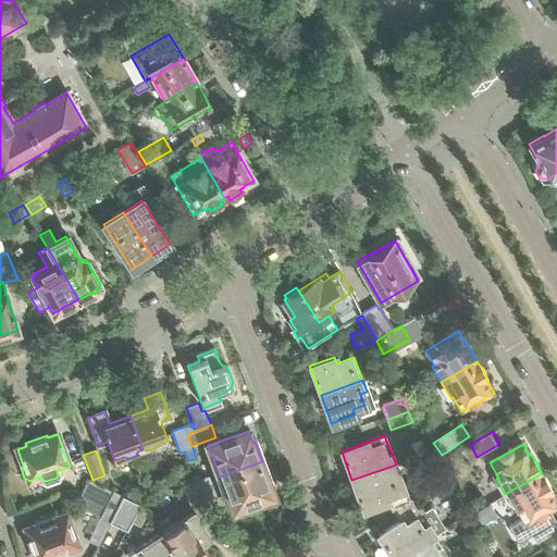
[(272,495),(267,482),(270,482),(262,461),(220,477),(232,509),(272,495)]
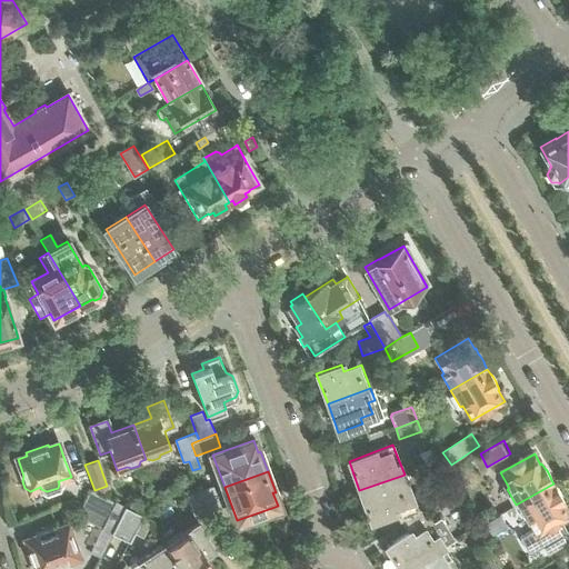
[(425,510),(418,495),(412,497),(405,475),(359,490),(370,520),(395,511),(400,522),(402,521),(423,512),(426,511),(425,510)]
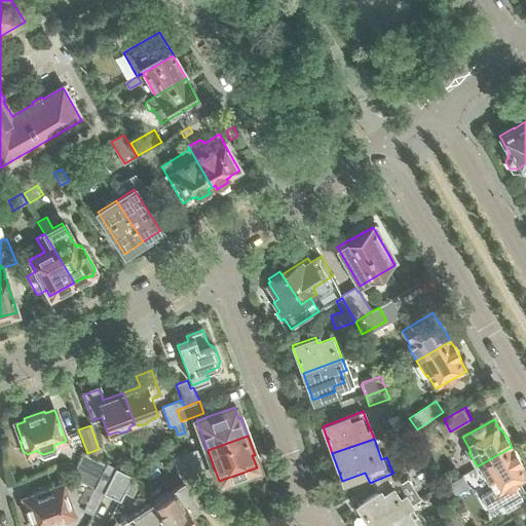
[(517,484),(525,478),(525,474),(522,466),(523,466),(520,462),(519,459),(516,453),(514,451),(512,447),(477,466),(485,481),(487,480),(492,489),(481,496),(489,512),(501,504),(505,512),(525,500),(525,494),(522,487),(520,489),(517,484)]
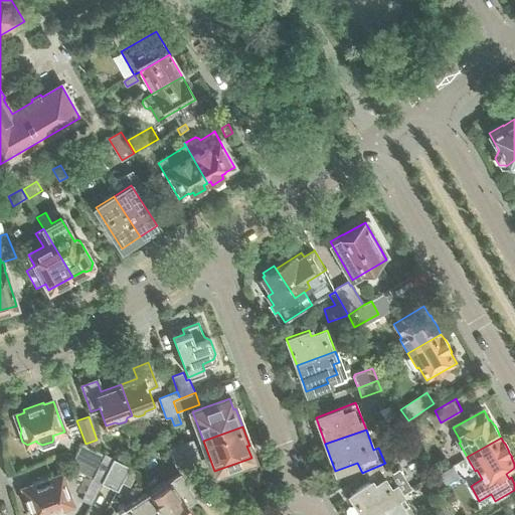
[(197,450),(195,445),(193,440),(183,444),(187,454),(197,450)]
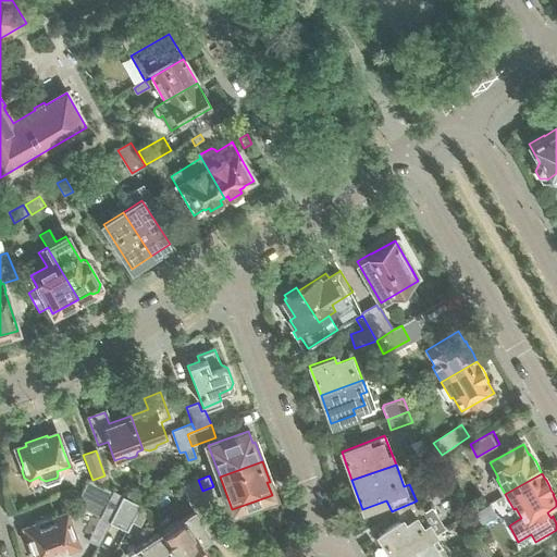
[(207,502),(202,491),(198,480),(197,477),(185,481),(195,506),(207,502)]
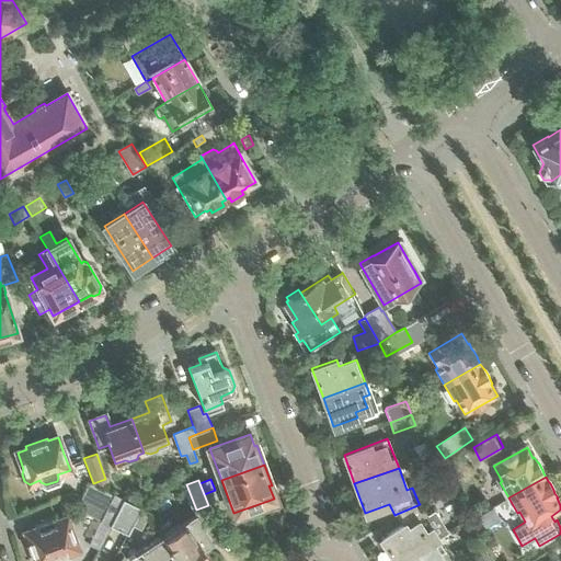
[(438,492),(449,485),(446,481),(435,488),(438,492)]
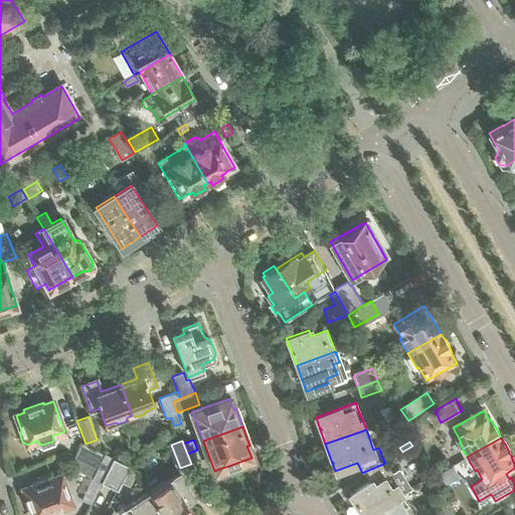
[(97,470),(105,454),(82,444),(74,459),(79,461),(97,470)]
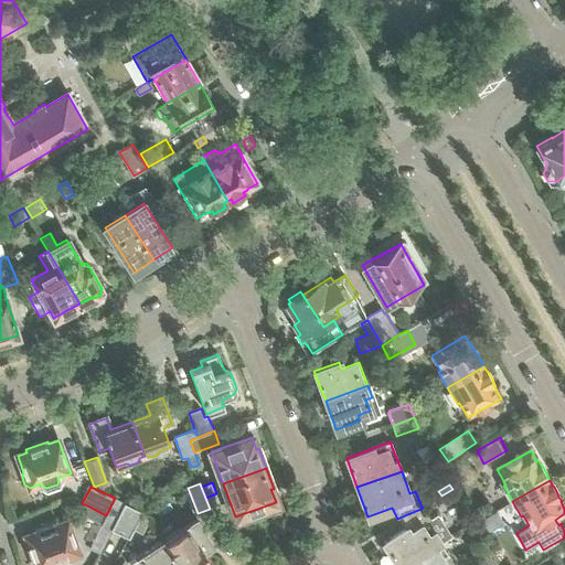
[(458,499),(452,489),(441,496),(447,504),(458,499)]
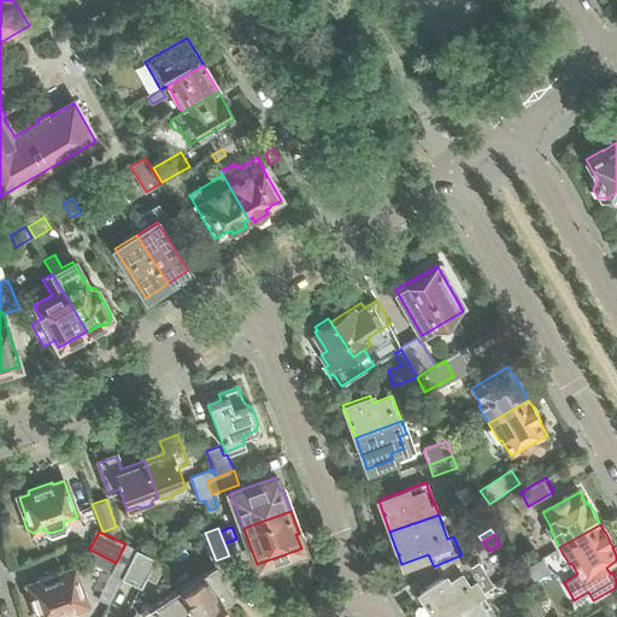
[(241,552),(236,539),(224,544),(229,556),(241,552)]
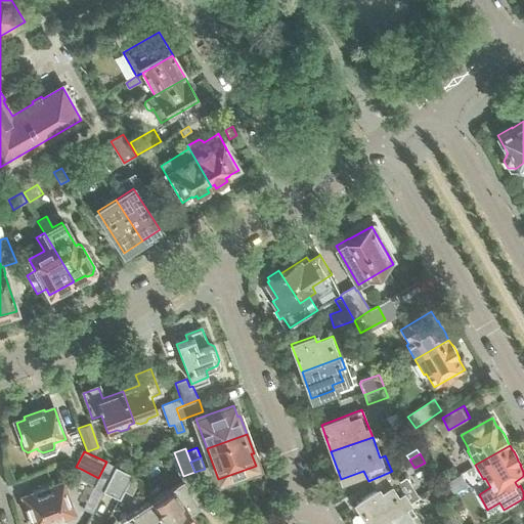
[(103,490),(116,466),(106,462),(98,478),(94,486),(103,490)]
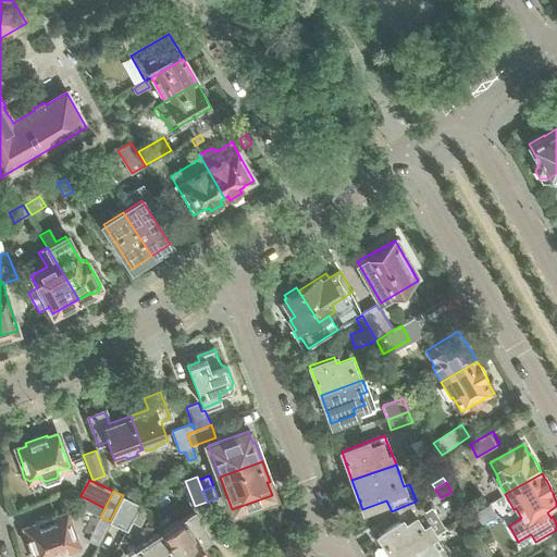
[(127,531),(133,521),(136,512),(140,505),(123,495),(110,521),(127,531)]
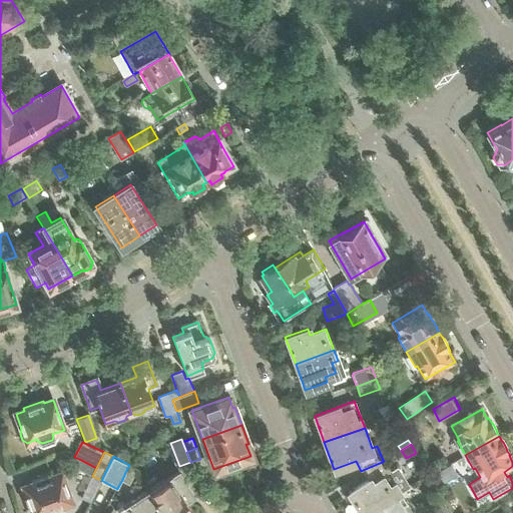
[(92,476),(96,468),(79,459),(75,467),(92,476)]
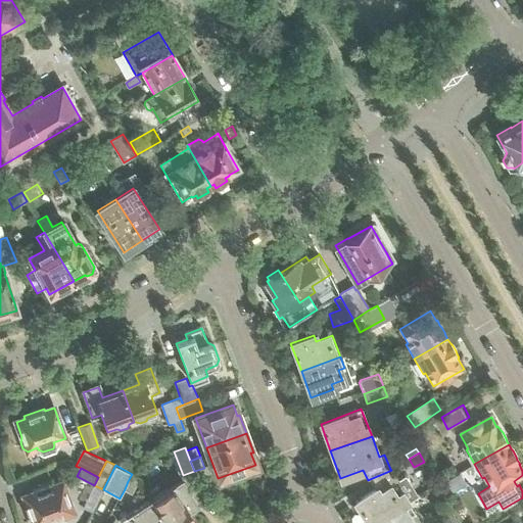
[(448,478),(443,469),(434,474),(439,483),(448,478)]
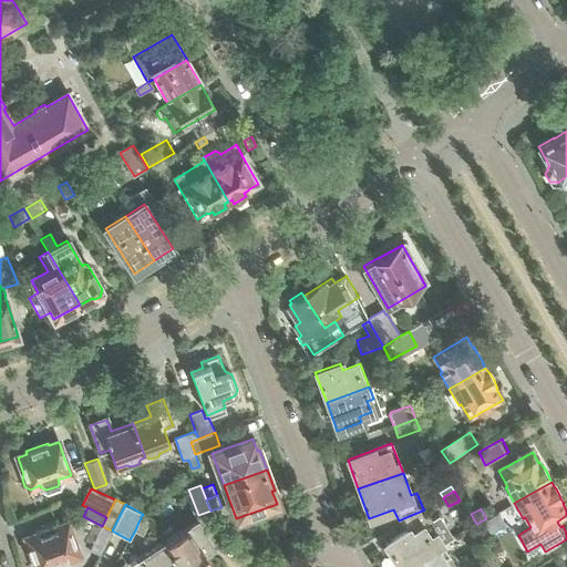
[(408,566),(440,546),(434,536),(435,535),(429,524),(432,522),(424,509),(422,511),(401,519),(408,531),(385,545),(400,566),(408,566)]
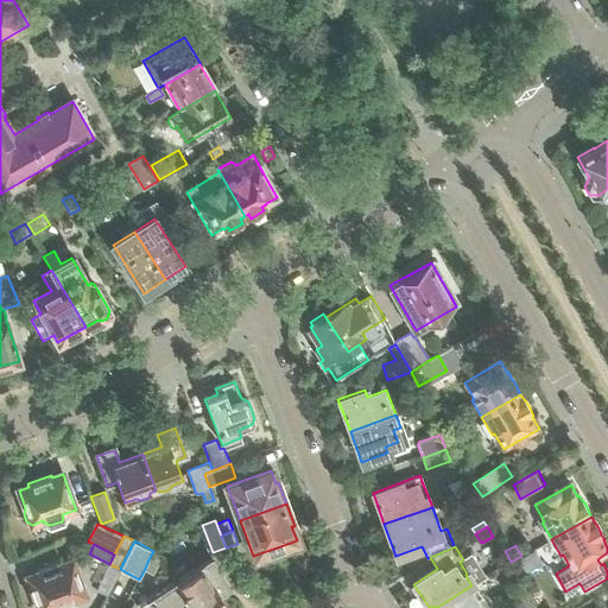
[(158,564),(163,555),(153,551),(149,559),(158,564)]
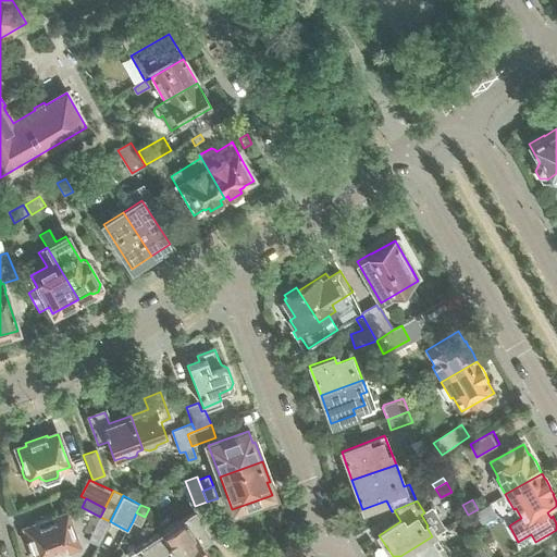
[(483,520),(478,511),(469,517),(474,527),(483,520)]
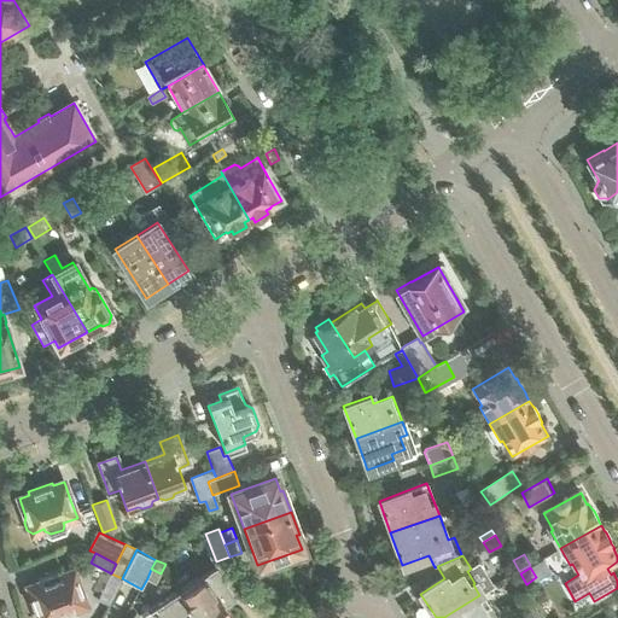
[(156,583),(161,573),(151,569),(147,578),(156,583)]
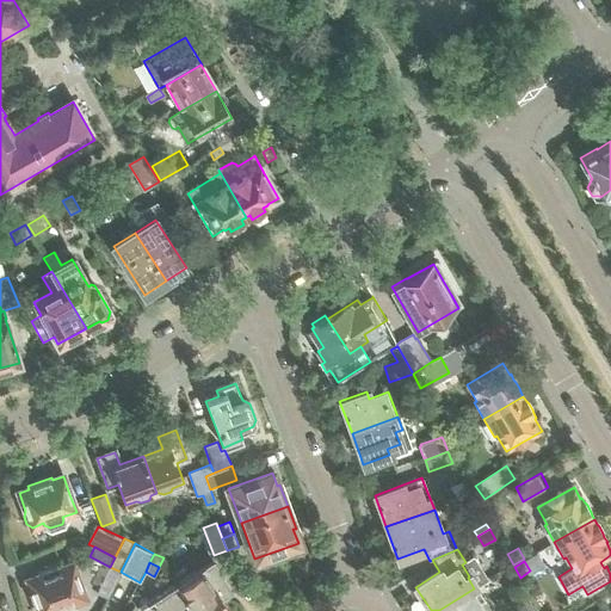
[(230,610),(220,594),(229,588),(211,562),(178,585),(195,610),(230,610)]
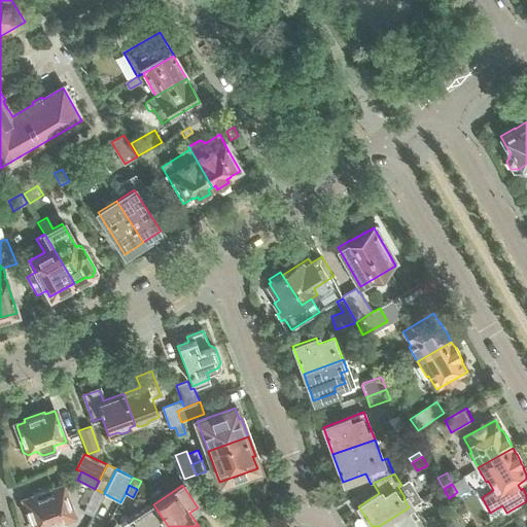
[(72,517),(61,487),(51,490),(51,488),(32,494),(33,497),(24,500),(30,517),(29,521),(30,526),(61,526),(64,524),(63,521),(72,517)]
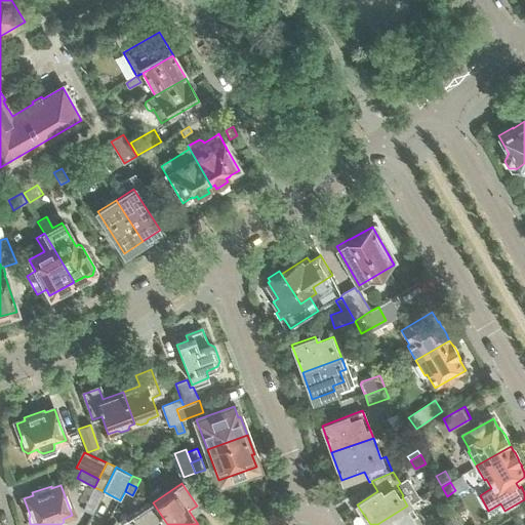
[(167,524),(153,502),(121,523),(122,524),(167,524)]
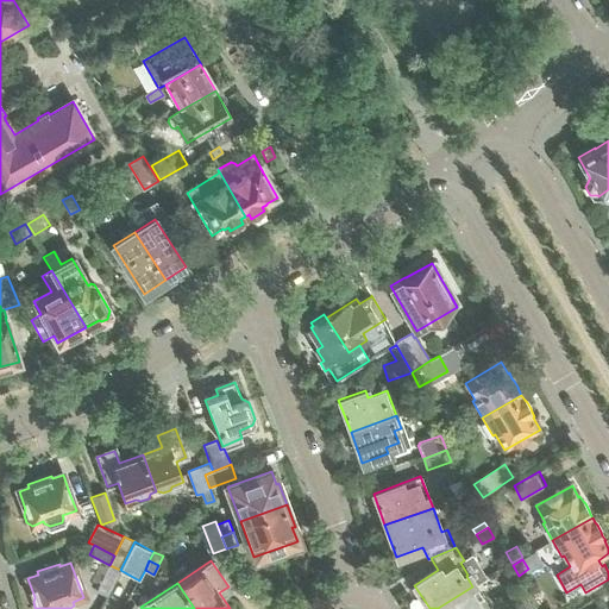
[(489,608),(475,585),(472,586),(438,608),(489,608)]
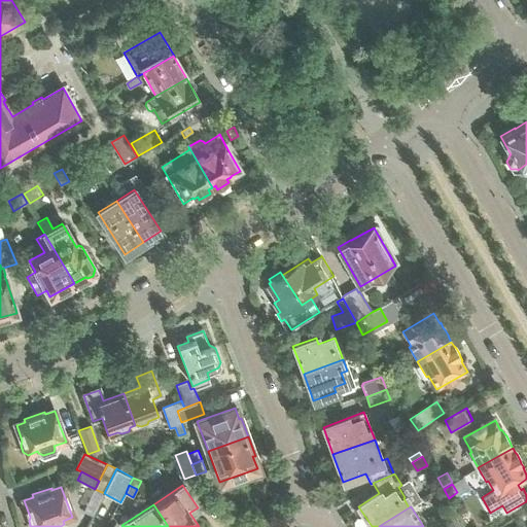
[(449,526),(459,521),(453,512),(442,519),(446,526),(449,526)]
